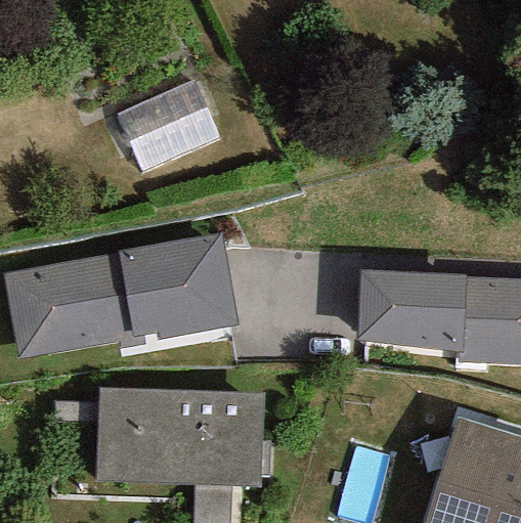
[(142,165),(225,136),(203,75),(121,103),(142,165)]
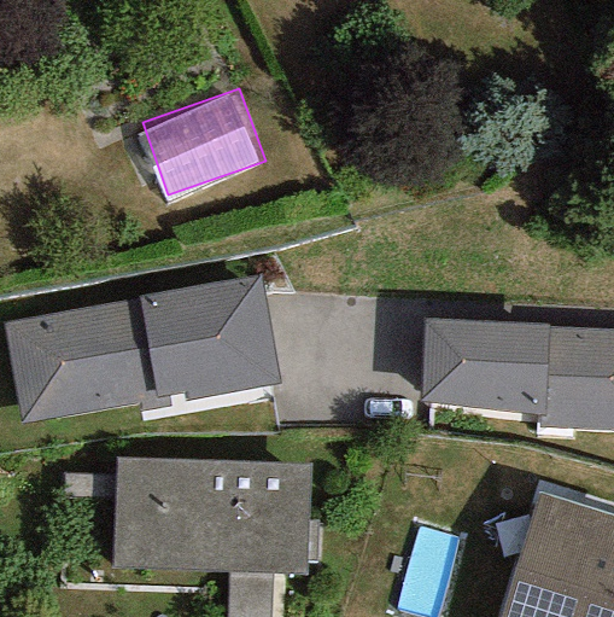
[(281,385),(262,274),(140,295),(141,298),(5,322),(23,424),(141,402),(142,409),(171,405),(170,395),(183,393),(185,402),(281,385)]
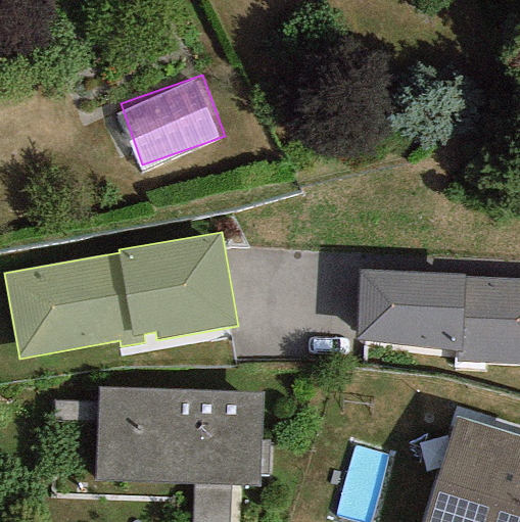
[(360,269),(359,341),(458,349),(458,362),(519,364),(519,280),(466,277),(466,274),(360,269)]
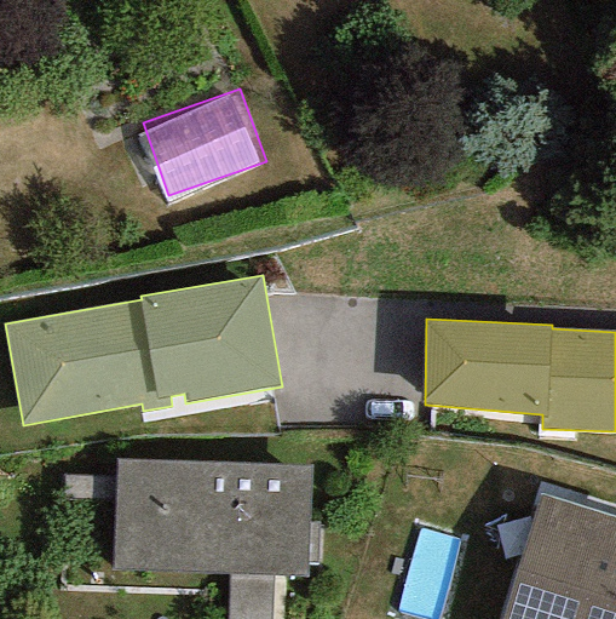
[(314,465),(117,458),(114,568),(229,572),(274,574),(310,575),(314,465)]
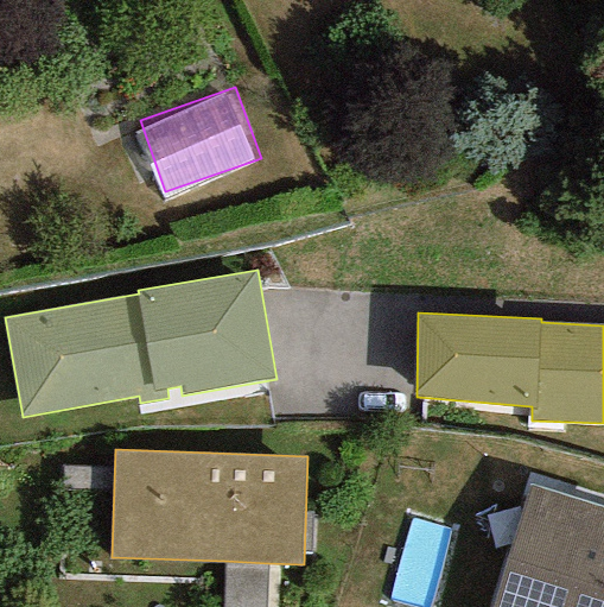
[(603,507),(531,485),(491,606),(603,606),(603,507)]
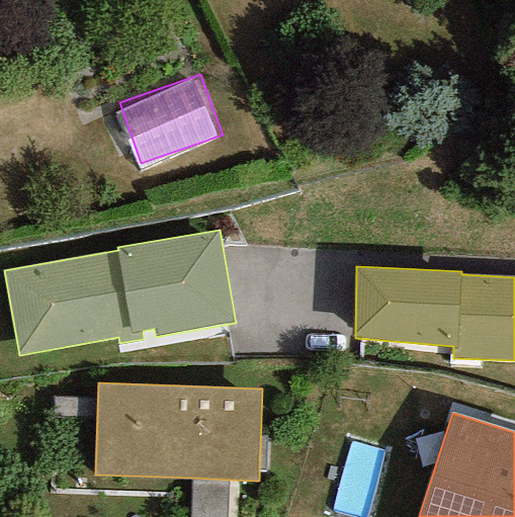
[(227,516),(229,480),(191,478),(190,516),(227,516)]
